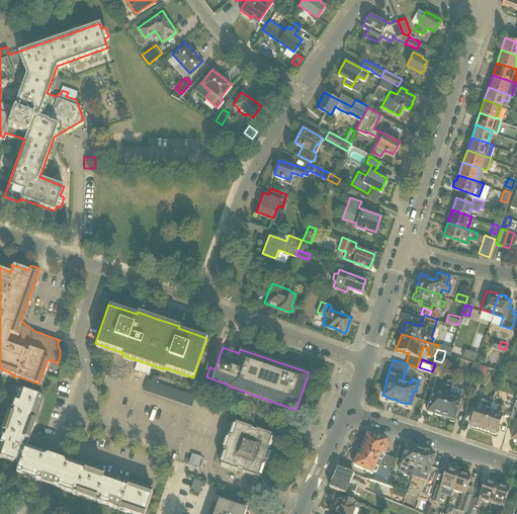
[(468,371),(477,373),(480,362),(472,360),(468,371)]
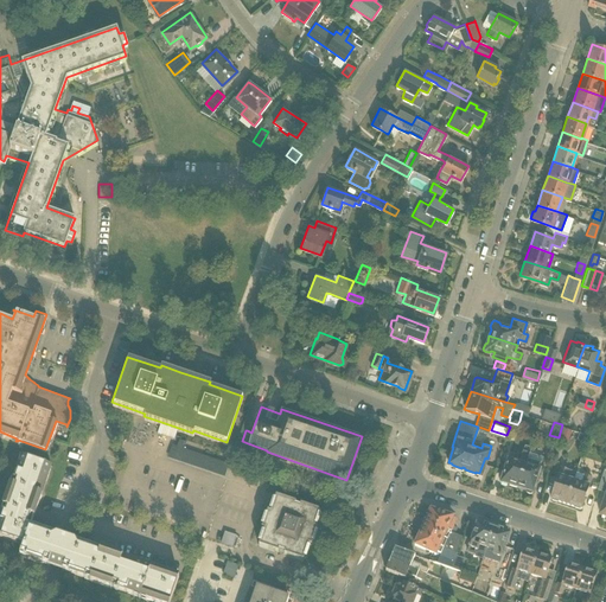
[(161,424),(159,430),(173,434),(176,429),(161,424)]
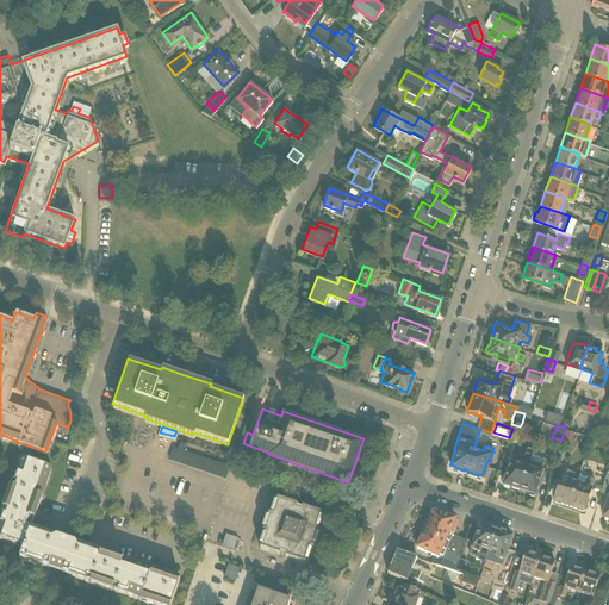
[(565,428),(561,440),(570,443),(573,430),(565,428)]
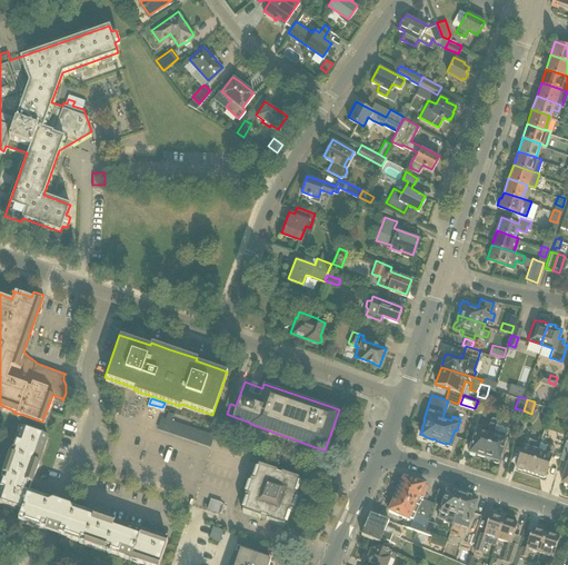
[(157,428),(211,443),(215,430),(172,419),(175,412),(162,408),(157,428)]
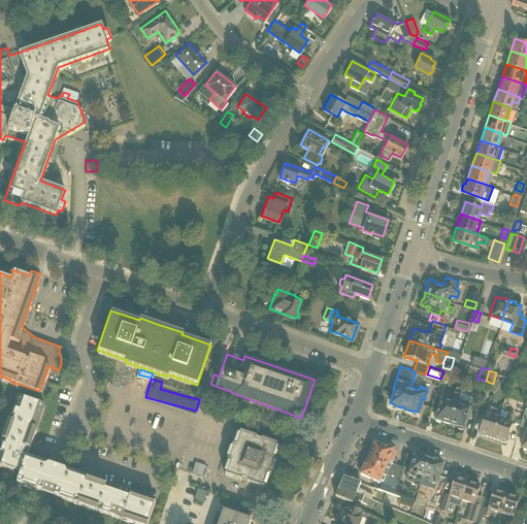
[(441,397),(434,417),(435,419),(439,420),(440,419),(450,422),(458,397),(461,387),(456,385),(454,390),(451,398),(452,399),(452,401),(441,397)]
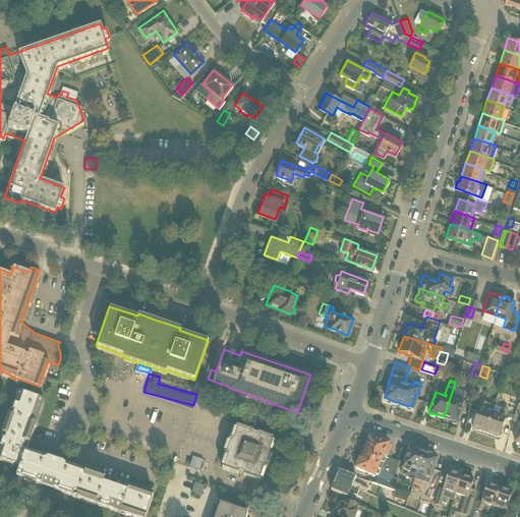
[(16,474),(36,481),(47,484),(76,496),(76,497),(95,503),(96,502),(139,516),(143,516),(153,493),(55,459),(25,449),(44,398),(17,389),(11,408),(10,408),(0,437),(1,437),(0,440),(0,457),(19,465),(16,474)]
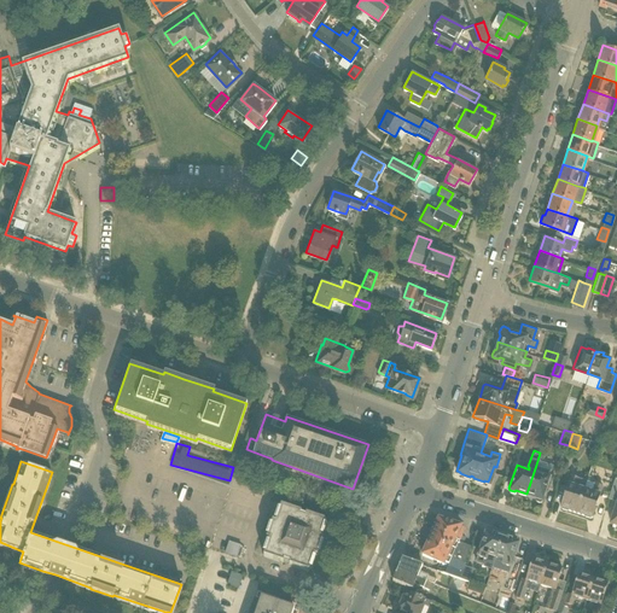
[(541,498),(542,496),(549,470),(536,465),(527,494),(534,496),(535,498),(540,500),(541,498)]
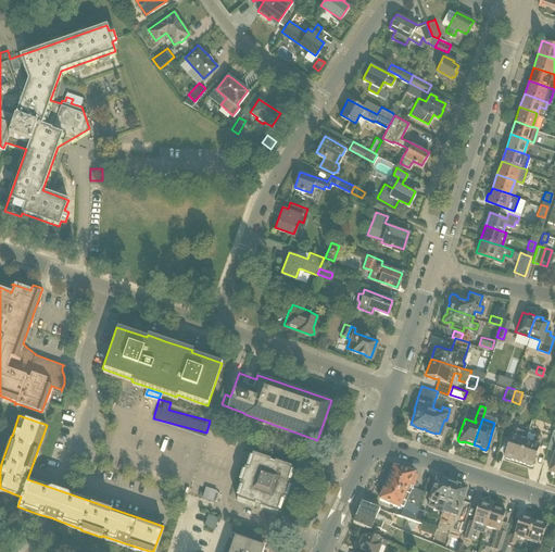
[(525,439),(524,439),(527,430),(513,426),(504,454),(518,459),(525,439)]
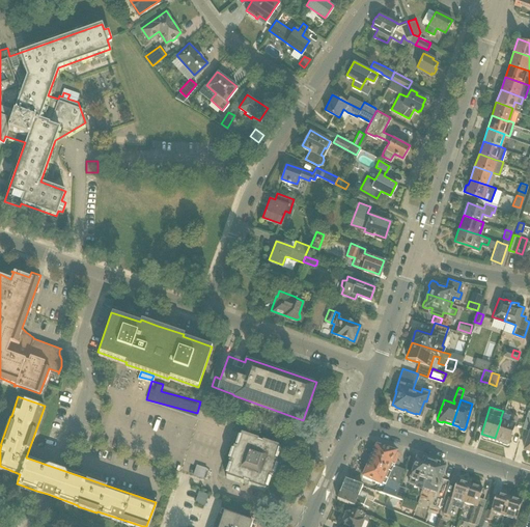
[(495,438),(507,443),(517,415),(510,413),(508,421),(501,419),(495,438)]
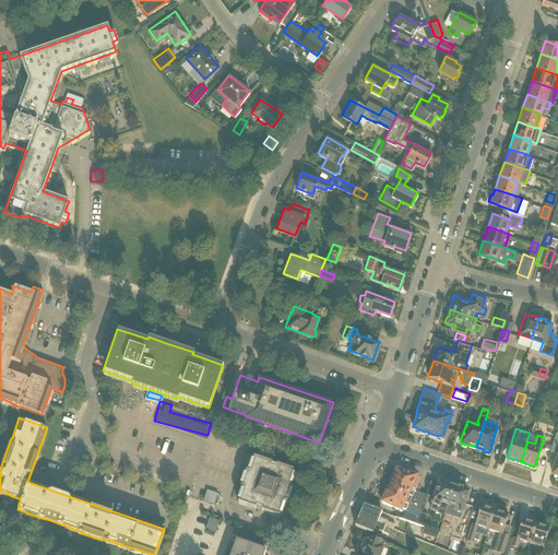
[(263,509),(279,515),(280,511),(281,511),(284,503),(283,503),(284,500),(286,500),(287,497),(288,497),(292,488),(291,488),(292,484),(289,484),(289,482),(291,482),(294,473),(293,472),(294,469),(253,455),(252,459),(250,458),(248,467),(249,468),(248,470),(246,469),(245,472),(244,472),(240,481),(241,482),(240,485),(242,486),(241,488),(240,487),(237,497),(238,497),(237,500),(253,506),(253,508),(256,507),(261,509),(261,510),(263,509)]
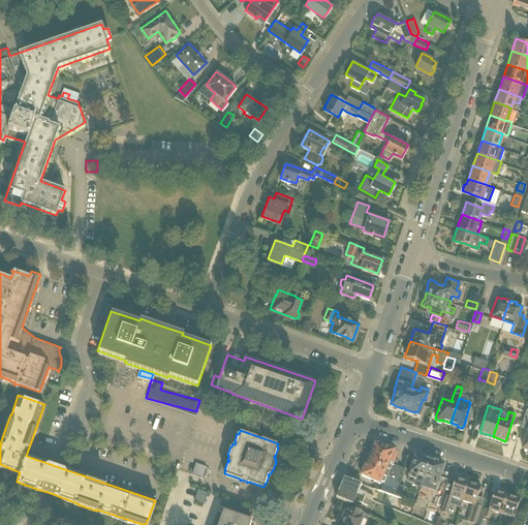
[(364,465),(361,472),(379,481),(382,483),(380,488),(394,493),(397,482),(398,481),(402,466),(396,463),(392,461),(397,451),(394,450),(394,448),(375,441),(374,441),(374,442),(373,441),(366,457),(362,464),(364,465)]
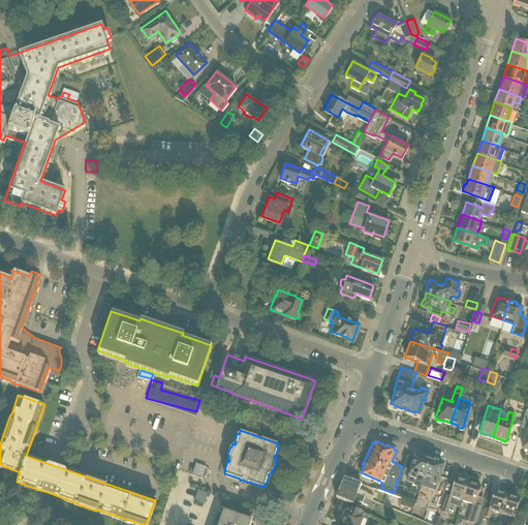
[(414,455),(407,480),(414,482),(415,476),(422,479),(429,457),(428,456),(427,454),(423,453),(421,454),(421,456),(414,455)]
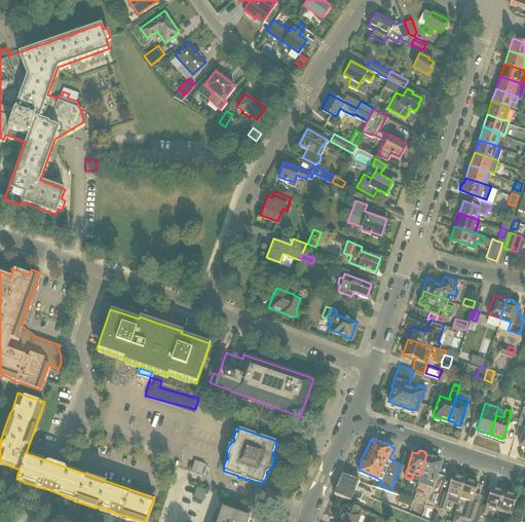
[(418,481),(432,485),(440,461),(435,459),(435,457),(434,455),(430,453),(428,454),(426,454),(419,476),(418,481)]
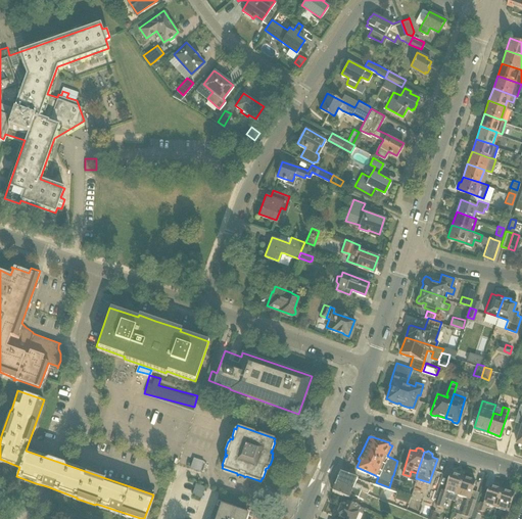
[(190,465),(201,468),(204,459),(194,455),(190,465)]
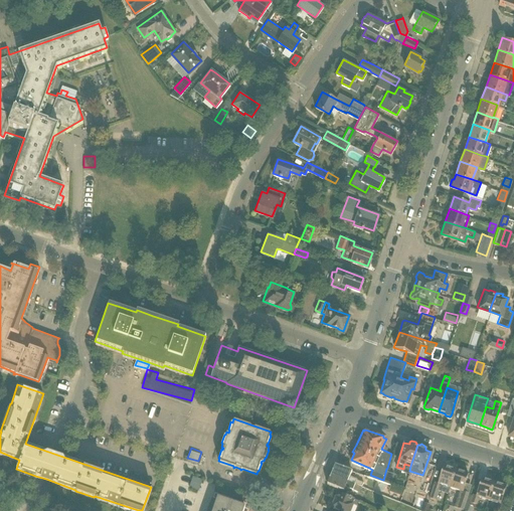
[(351,470),(334,463),(330,472),(354,482),(354,481),(361,484),(362,481),(362,480),(361,480),(361,479),(356,477),(349,474),(351,470)]
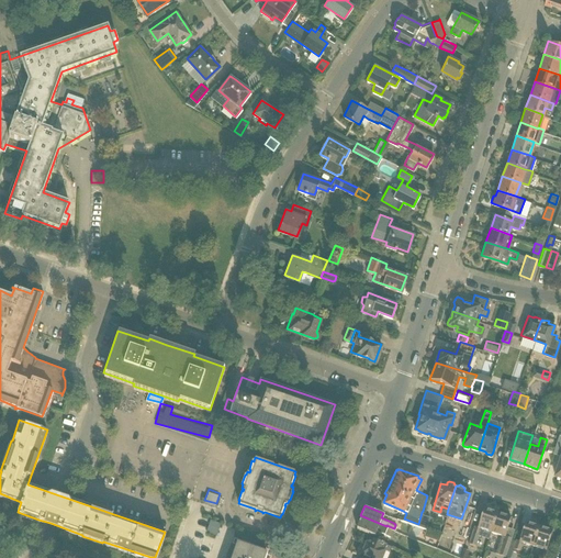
[(490,509),(483,506),(478,524),(474,523),(469,540),(474,543),(478,534),(480,526),(491,529),(496,511),(495,511),(494,510),(491,508),(490,509)]
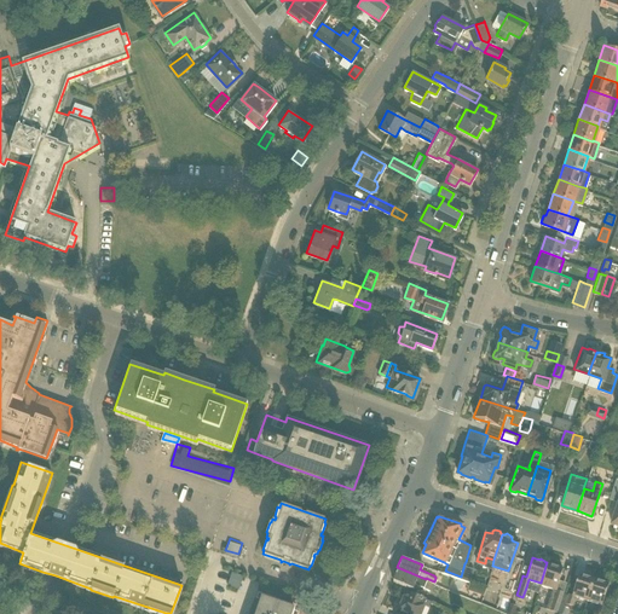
[(547,562),(541,583),(552,586),(546,607),(556,610),(565,585),(562,584),(564,579),(559,578),(562,567),(554,565),(554,563),(550,562),(549,562),(547,562)]
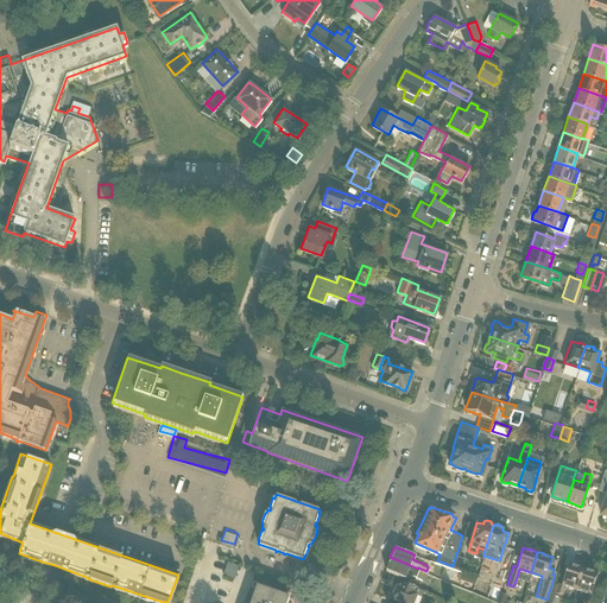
[(456,553),(453,566),(460,569),(465,557),(456,553)]
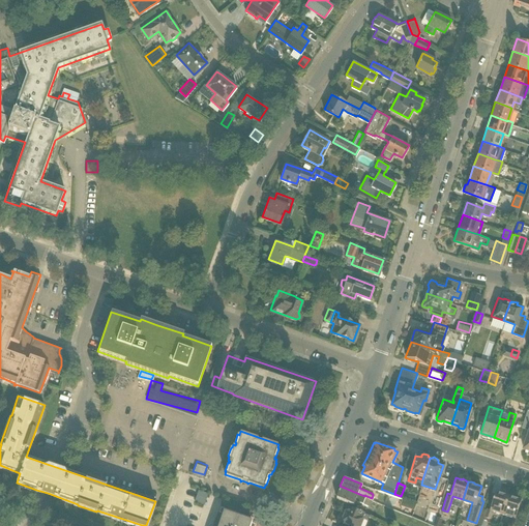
[(340,486),(335,496),(352,503),(354,498),(369,504),(372,498),(364,495),(364,496),(340,486)]
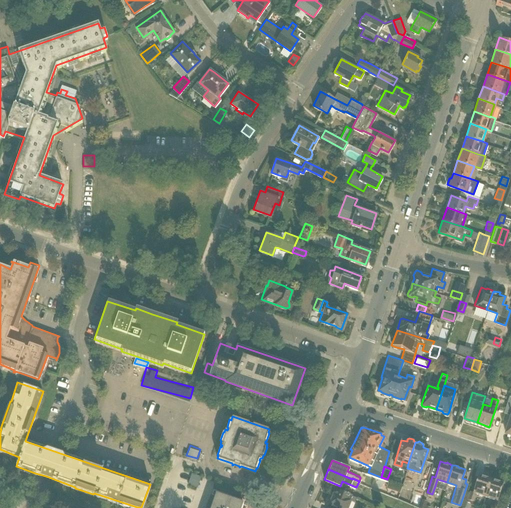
[(198,484),(201,474),(191,471),(188,481),(198,484)]
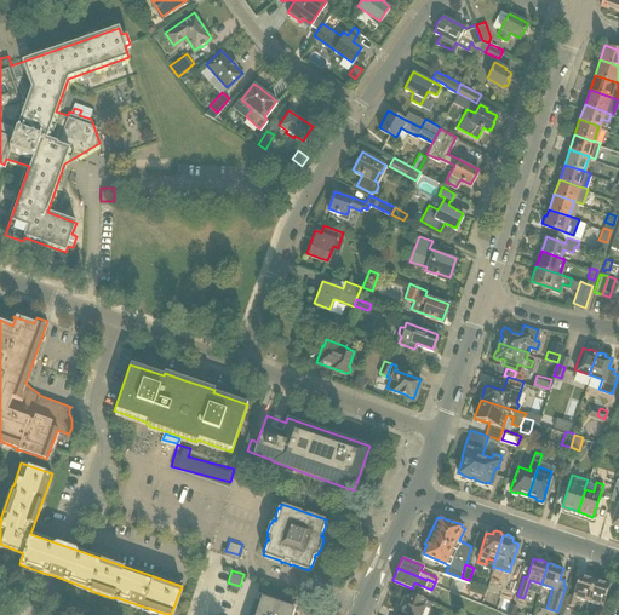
[(569,592),(565,604),(569,605),(569,603),(573,604),(575,595),(588,598),(594,578),(592,578),(591,576),(588,575),(586,575),(579,573),(573,593),(569,592)]
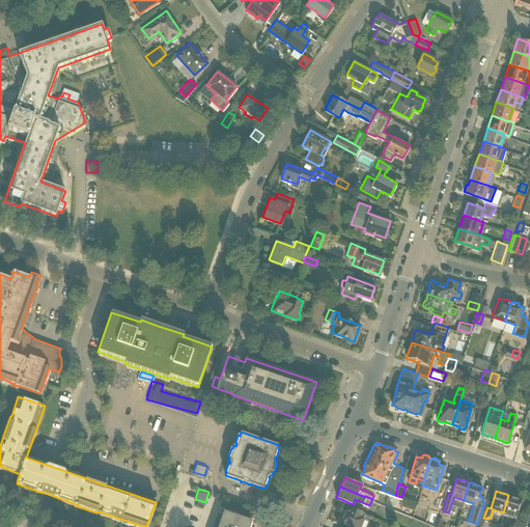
[(436,507),(441,498),(436,495),(430,505),(436,507)]
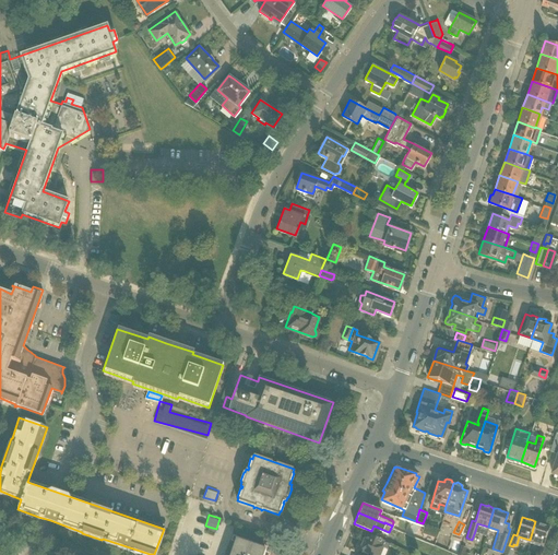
[(543,544),(549,526),(542,523),(542,522),(538,521),(536,522),(535,521),(530,540),(539,543),(536,552),(543,554),(546,545),(543,544)]
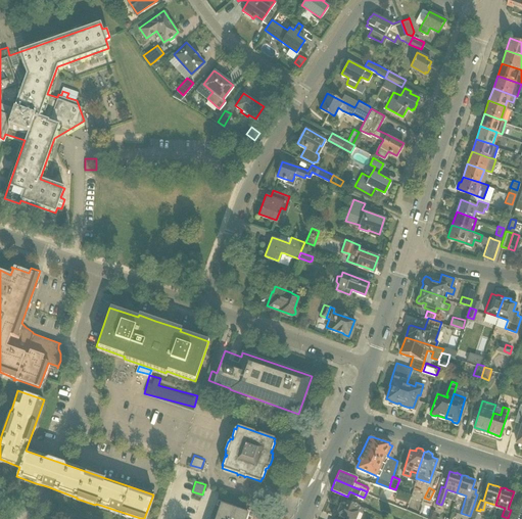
[(411,494),(395,489),(393,497),(408,502),(411,494)]
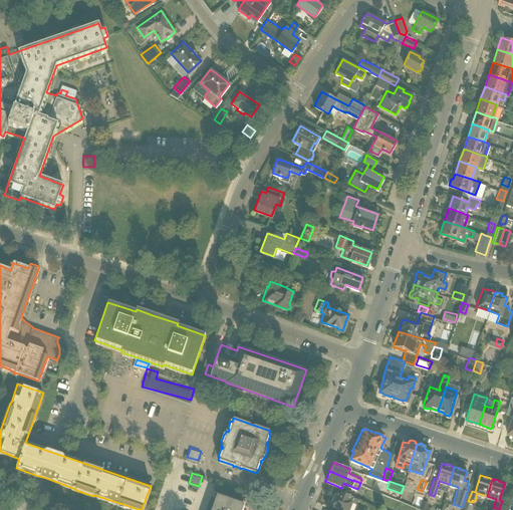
[(331,504),(339,507),(340,508),(339,509),(347,509),(348,507),(350,501),(355,503),(357,498),(335,489),(335,490),(336,490),(331,504)]
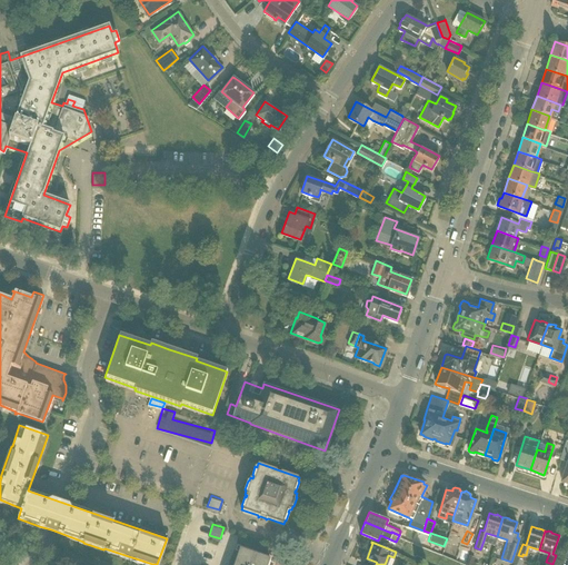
[(267,564),(270,558),(239,548),(233,564),(267,564)]
